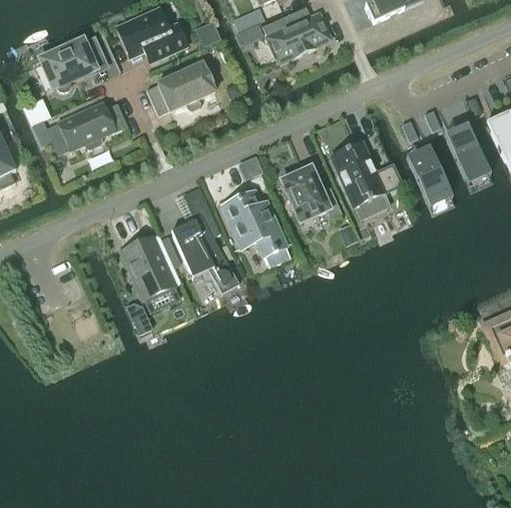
[(371,0),(371,1),(366,4),(374,22),(405,8),(403,5),(414,0),(371,0)]
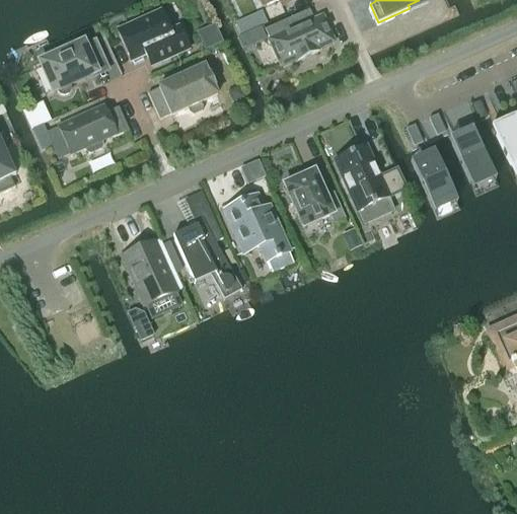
[(270,37),(282,63),(297,56),(298,58),(320,48),(319,46),(336,39),(323,13),(315,16),(310,6),(266,26),(271,37),(270,37)]
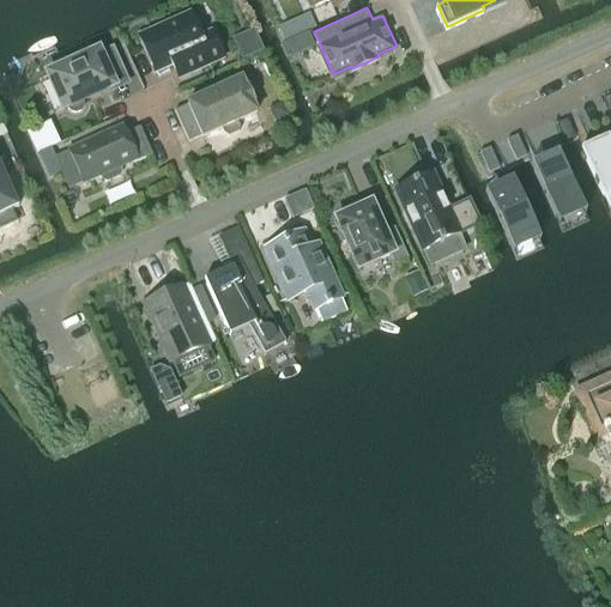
[(225,55),(212,26),(201,31),(192,10),(140,32),(156,68),(174,60),(179,61),(182,60),(187,71),(180,73),(181,76),(210,62),(212,67),(223,61),(222,56),(225,55)]
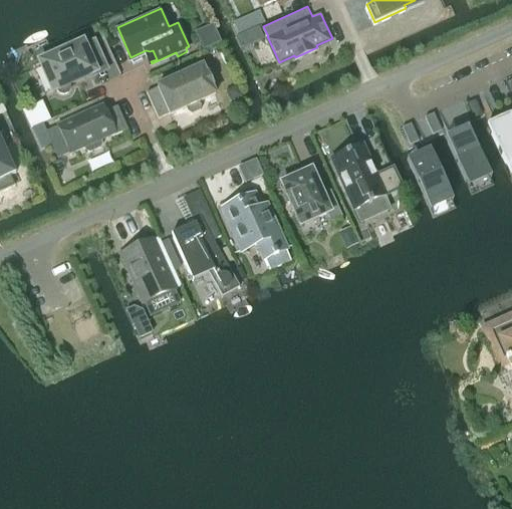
[(247,15),(235,20),(240,31),(251,26),(247,15)]
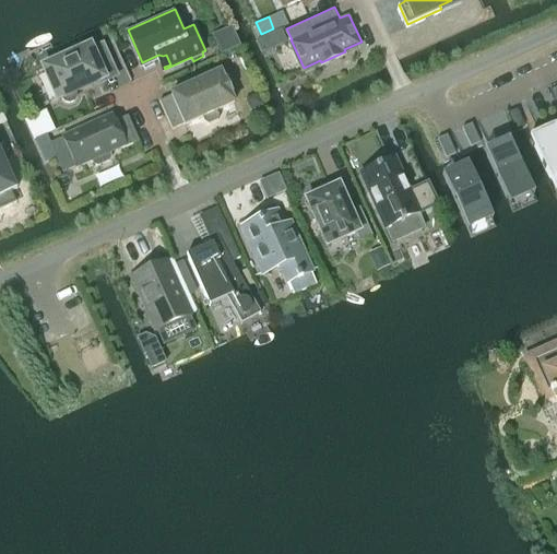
[(268,34),(259,37),(265,51),(273,48),(268,34)]
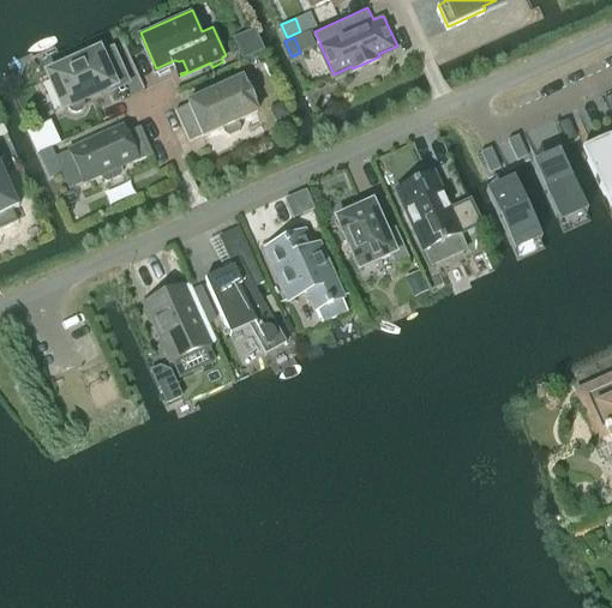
[(100,47),(48,70),(65,106),(69,104),(72,108),(78,109),(83,107),(85,102),(85,97),(117,83),(113,74),(126,70),(114,43),(101,49),(100,47)]
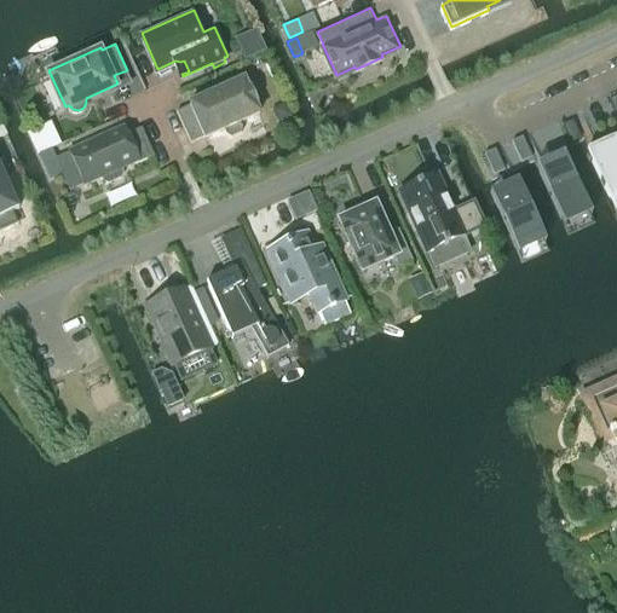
[(244,76),(191,100),(191,102),(178,108),(192,139),(206,133),(206,134),(225,126),(228,131),(232,134),(243,129),(243,123),(241,119),(260,110),(257,100),(259,99),(252,85),(249,86),(244,76)]
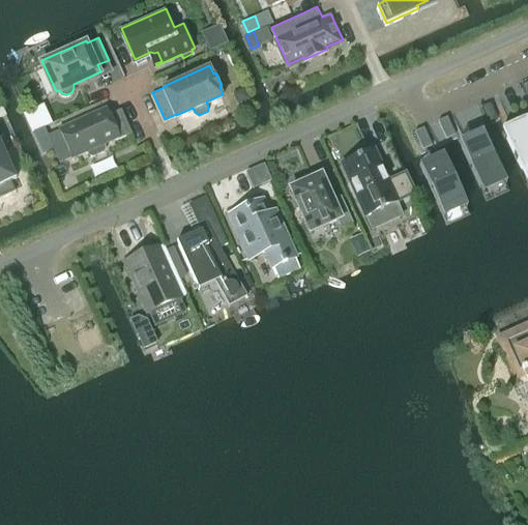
[(498,111),(494,104),(485,108),(488,115),(498,111)]
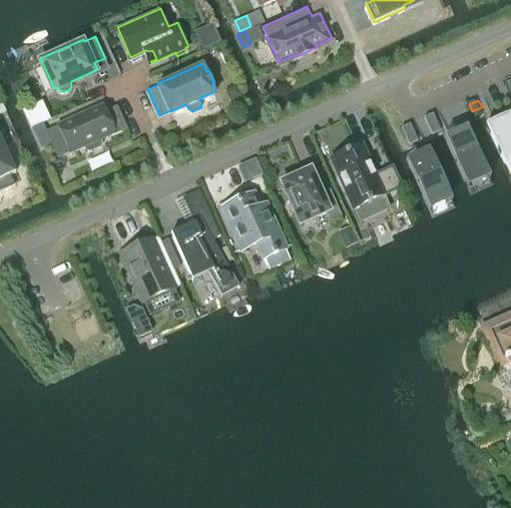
[(104,102),(58,122),(70,150),(86,143),(87,146),(90,148),(101,143),(102,140),(101,137),(114,131),(115,132),(128,126),(118,103),(107,108),(104,102)]
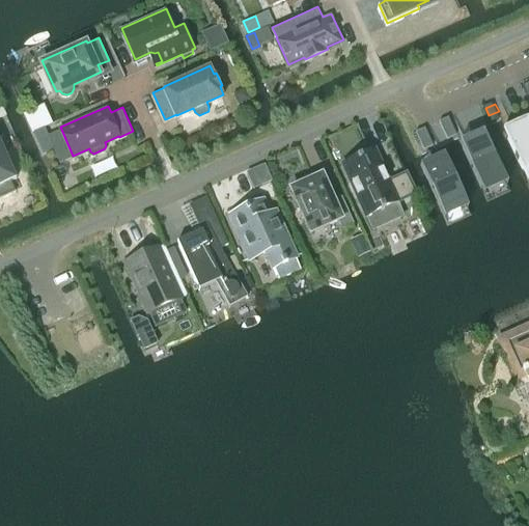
[(449,114),(440,118),(448,136),(457,133),(449,114)]
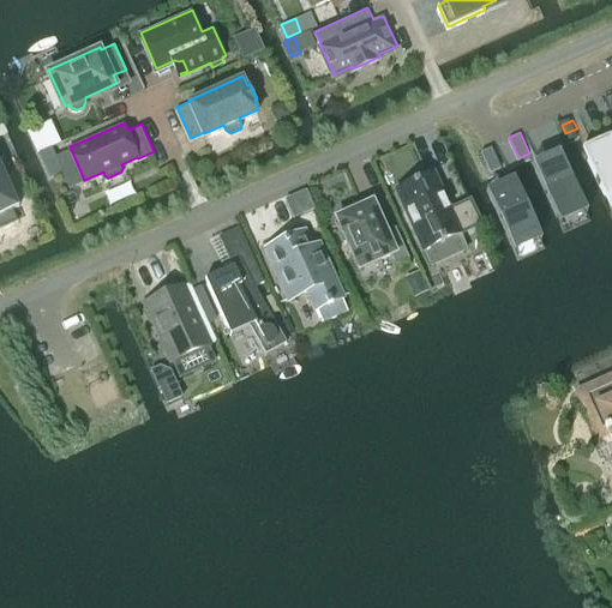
[(611,133),(583,145),(587,154),(588,156),(606,196),(607,199),(611,208),(611,133)]
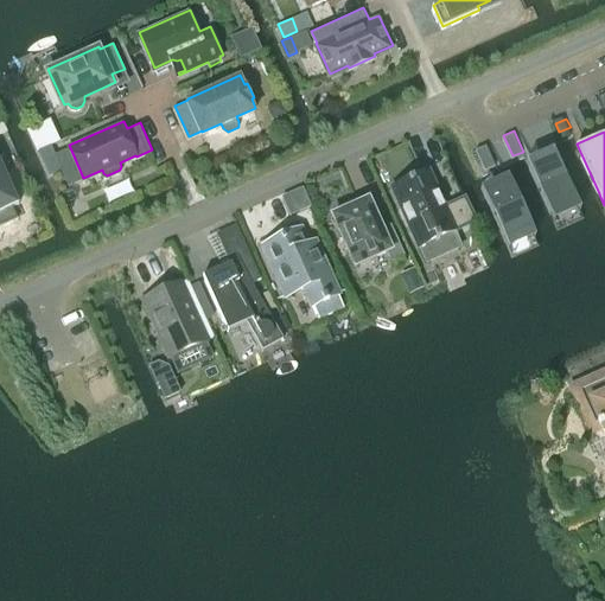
[(486,142),(476,147),(485,168),(496,164),(486,142)]
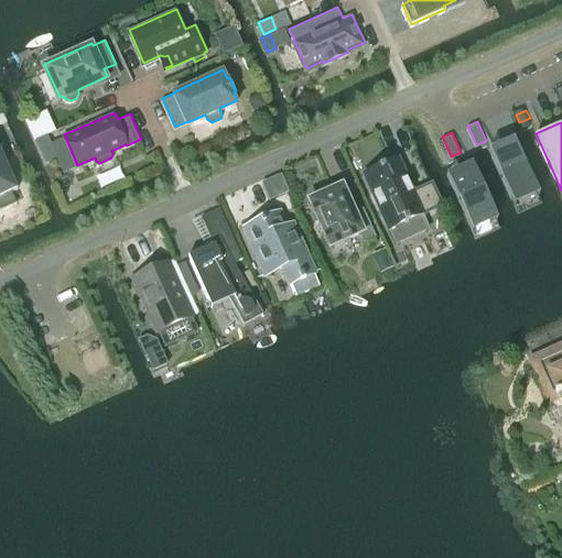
[(517,143),(492,154),(511,198),(537,186),(517,143)]
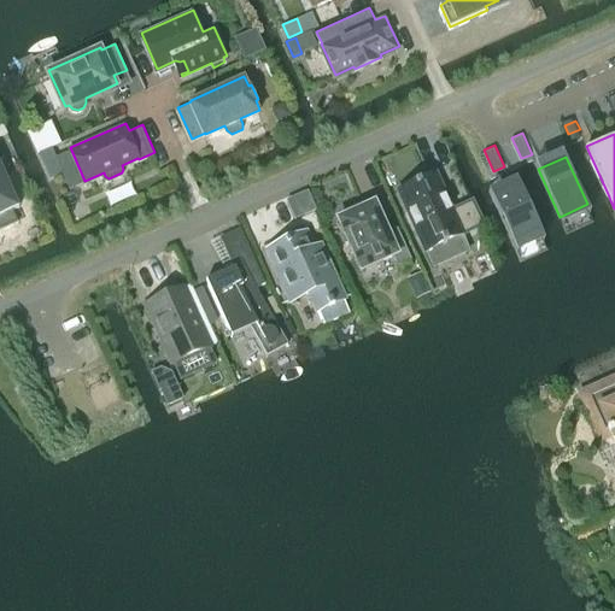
[(21,204),(0,158),(0,228),(19,219),(13,207),(21,204)]
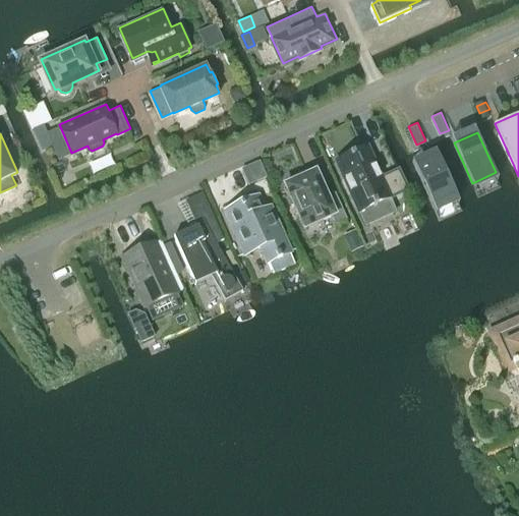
[(407,188),(398,167),(382,174),(368,145),(337,159),(359,210),(392,195),(407,188)]
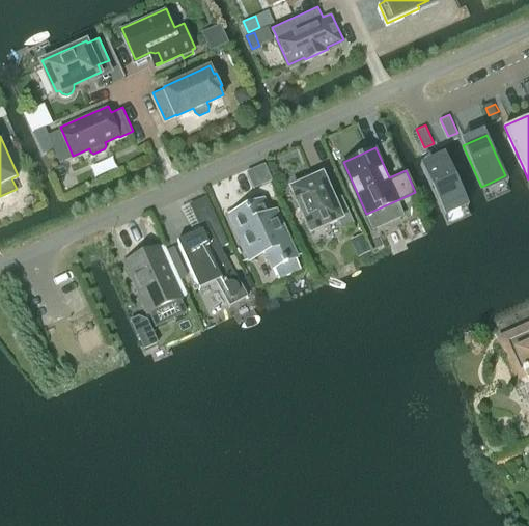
[(447,158),(423,169),(443,211),(466,200),(447,158)]
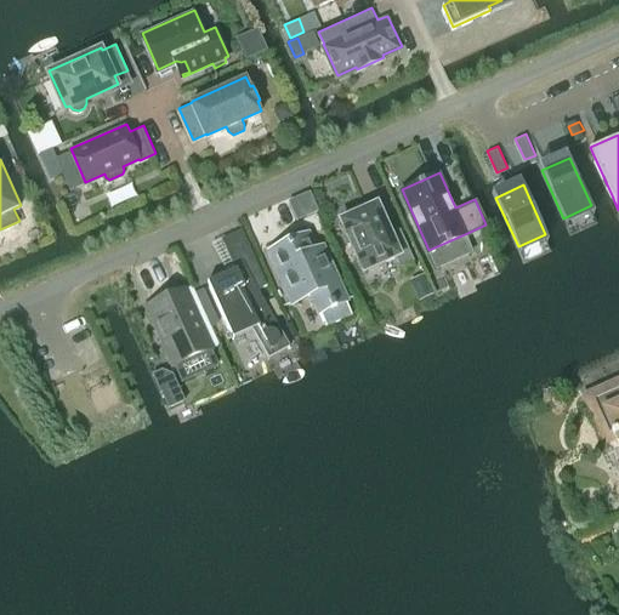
[(341,218),(364,268),(398,254),(402,263),(413,257),(401,228),(391,233),(378,203),(359,210),(355,209),(350,211),(347,216),(341,218)]
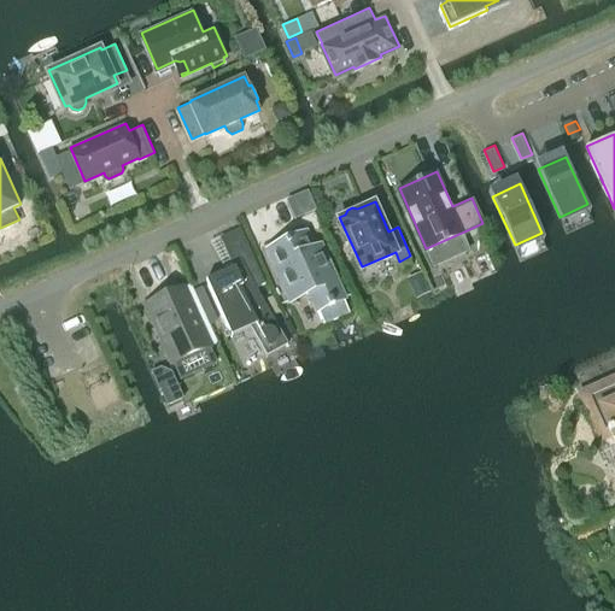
[(345,295),(321,244),(315,246),(306,230),(269,247),(292,298),(310,289),(318,306),(345,295)]
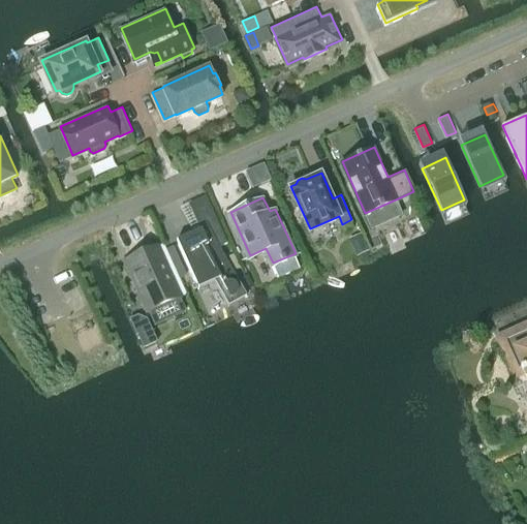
[(228,240),(217,215),(198,223),(203,233),(198,235),(196,232),(179,241),(196,281),(213,273),(229,303),(247,293),(220,244),(228,240)]
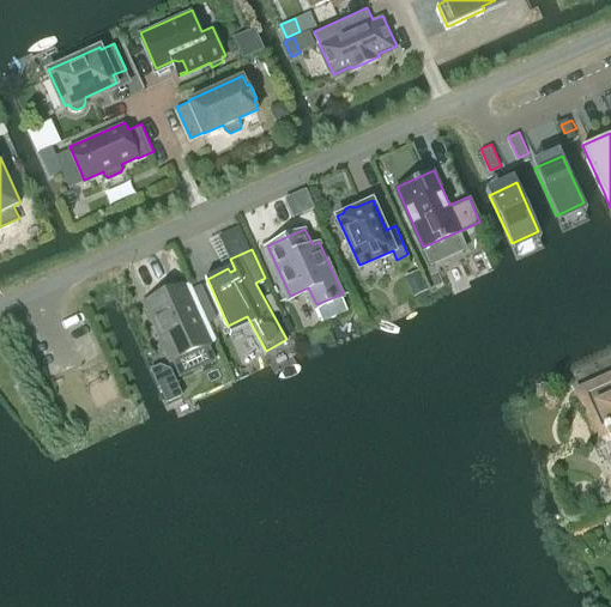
[(429,287),(419,267),(405,273),(415,293),(429,287)]
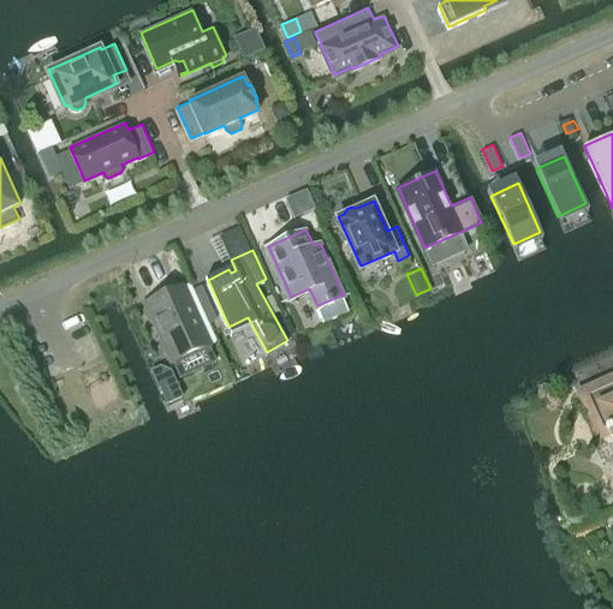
[(146,300),(172,359),(212,342),(185,282),(146,300)]
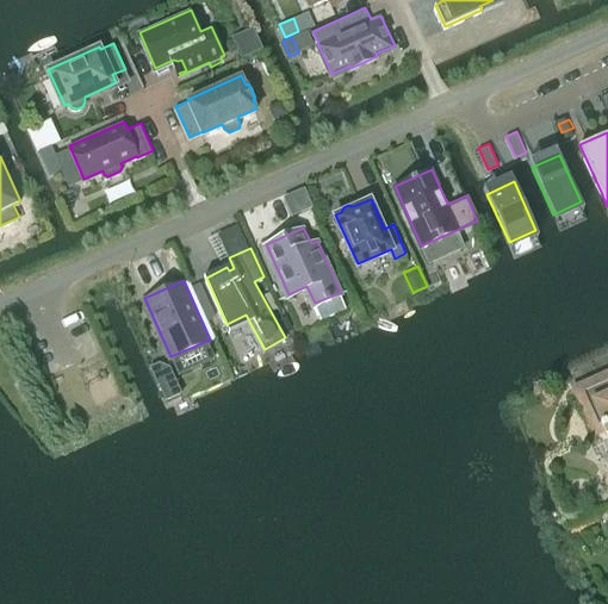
[(200,280),(192,285),(202,305),(210,302),(200,280)]
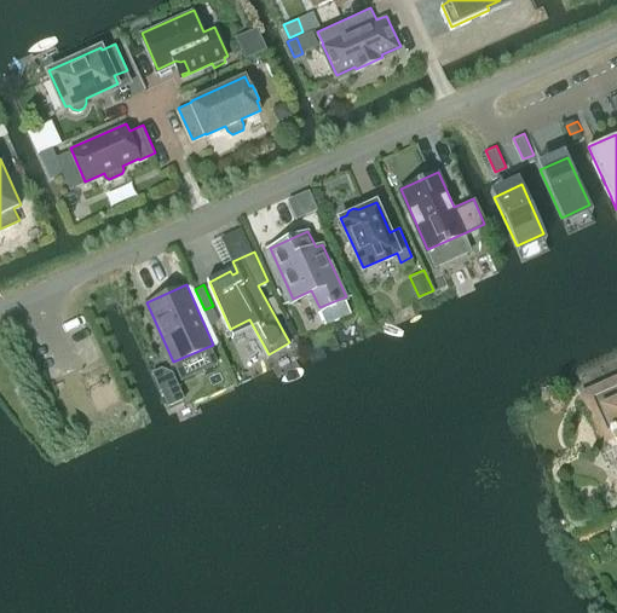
[(294,317),(289,319),(294,331),(300,329),(294,317)]
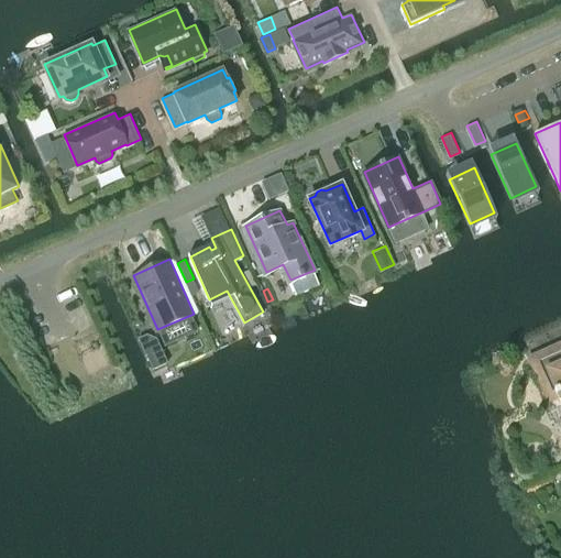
[(149,336),(141,339),(155,371),(169,364),(158,340),(149,336)]
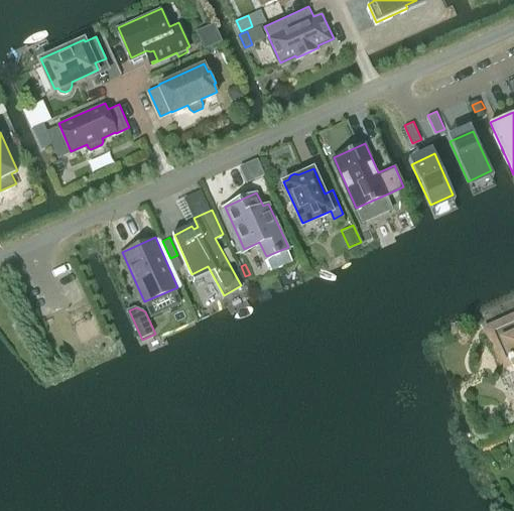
[(513,312),(498,320),(498,322),(500,321),(507,335),(502,337),(513,362),(513,312)]
